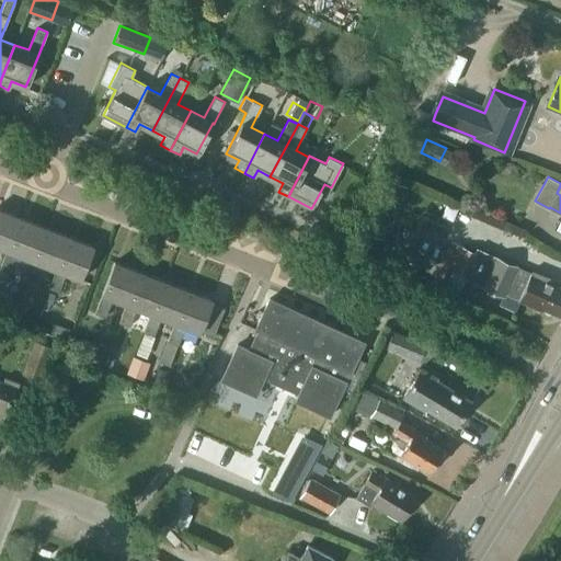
[(385,240),(407,189),(384,178),(362,230),(385,240)]
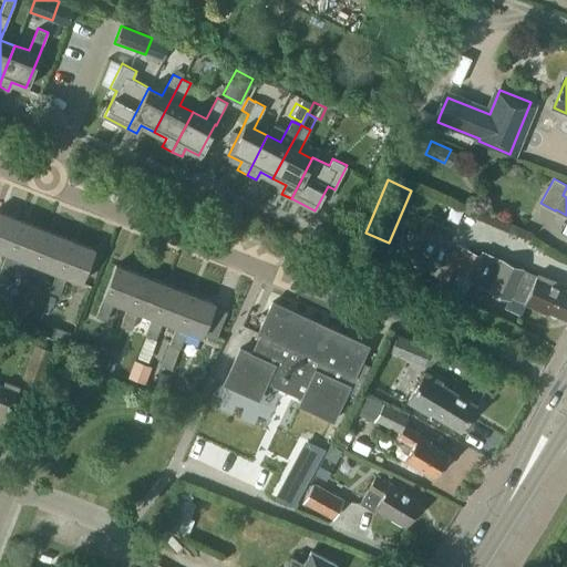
[(0,249),(7,253),(19,219),(0,212),(0,249)]
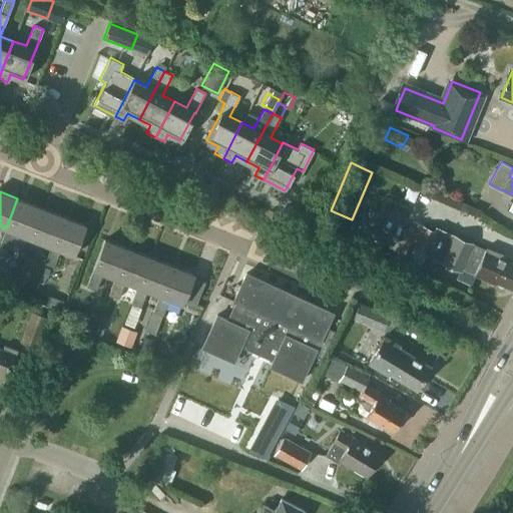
[(39,206),(17,198),(6,228),(0,243),(0,244),(7,248),(9,248),(16,232),(28,237),(39,206)]
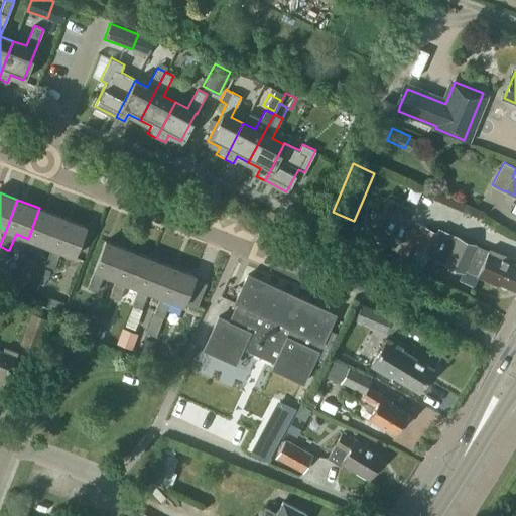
[(62,217),(39,208),(28,239),(22,255),(31,259),(38,242),(51,247),(62,217)]
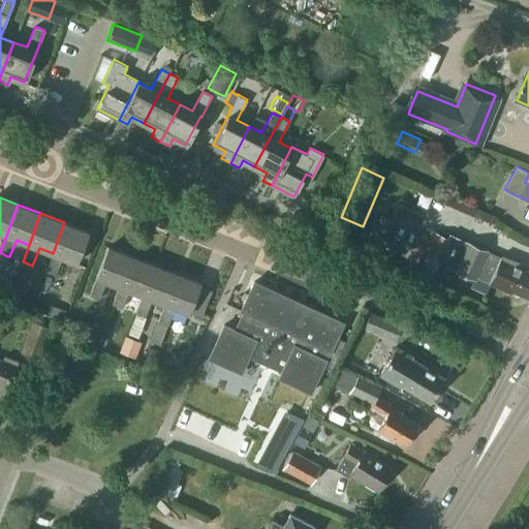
[(88,231),(64,222),(53,253),(45,271),(56,275),(62,257),(76,262),(88,231)]
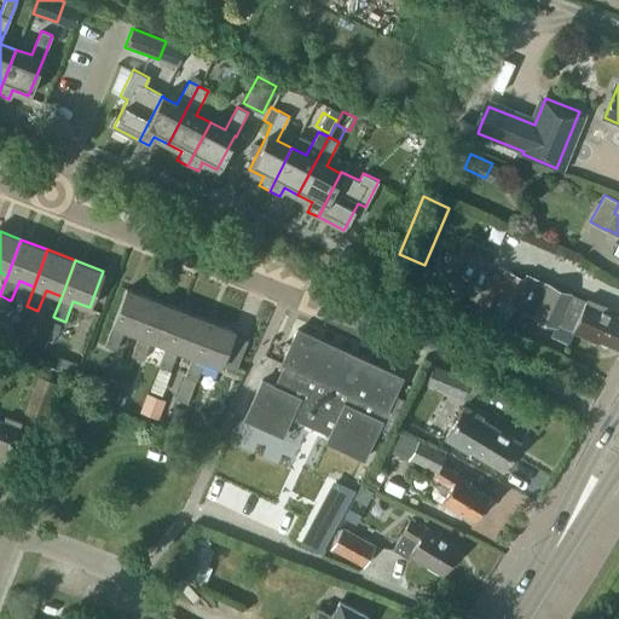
[(618,317),(611,313),(609,307),(586,298),(584,304),(568,296),(571,293),(528,273),(527,278),(512,272),(496,265),(476,311),(507,323),(514,307),(555,327),(560,316),(576,322),(572,330),(599,342),(600,340),(618,348),(618,346),(618,317)]
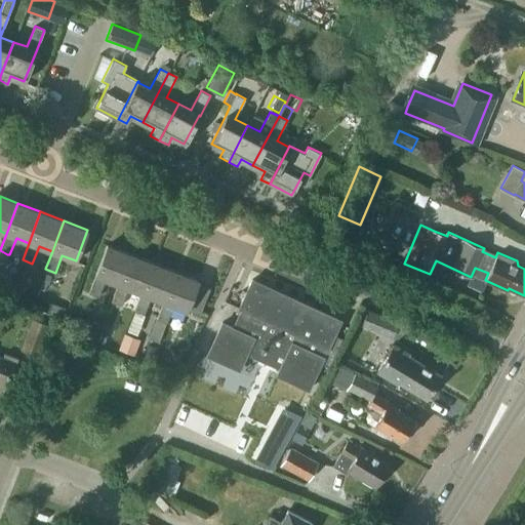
[(106,279),(118,284),(129,253),(107,244),(95,275),(89,292),(98,296),(106,279)]
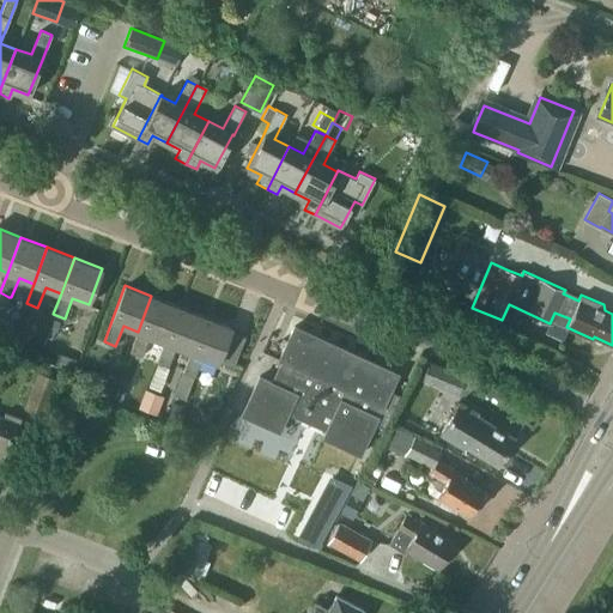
[(151,296),(138,332),(131,352),(141,356),(150,337),(164,343),(178,307),(151,296)]
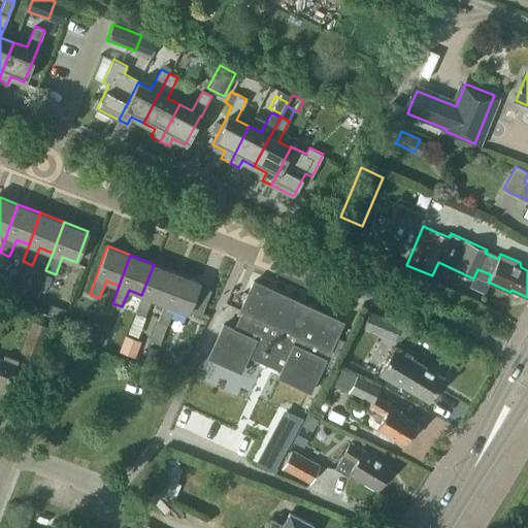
[(176,272),(154,264),(141,295),(135,311),(144,316),(152,298),(164,303),(176,272)]
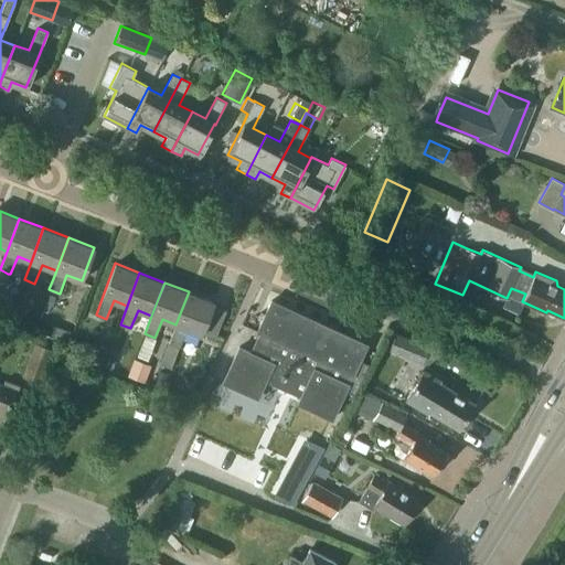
[(213,301),(189,291),(176,324),(169,343),(179,348),(187,329),(201,334),(202,332),(212,306),(213,301)]
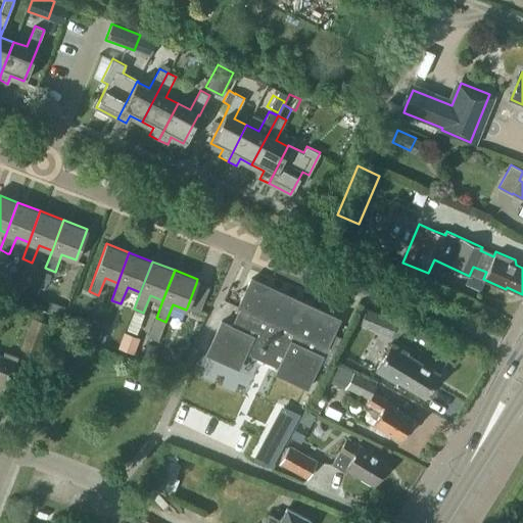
[(251,278),(238,305),(241,307),(233,326),(222,321),(206,353),(238,368),(245,351),(279,367),(276,373),(307,387),(323,355),(322,354),(326,346),(327,346),(339,319),(251,278)]
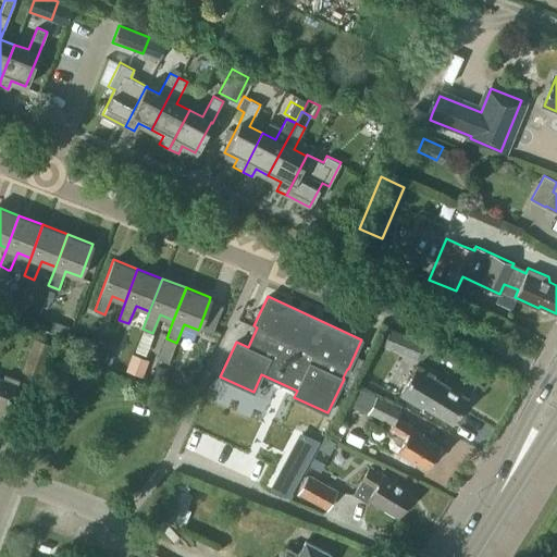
[(209,301),(199,327),(212,332),(222,306),(209,301)]
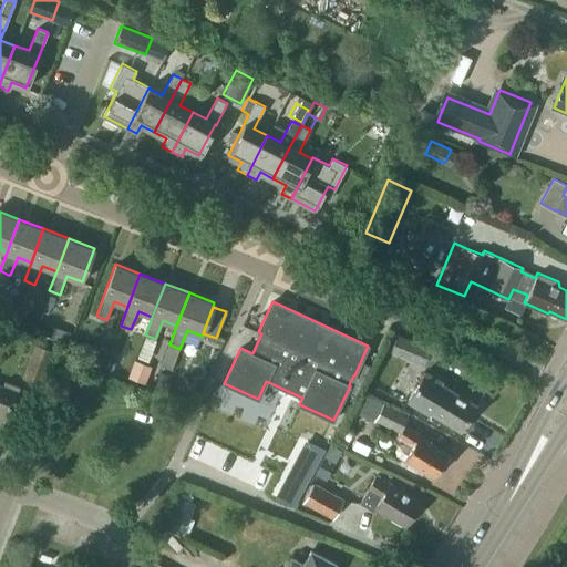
[(44,311),(37,332),(69,344),(78,323),(44,311)]
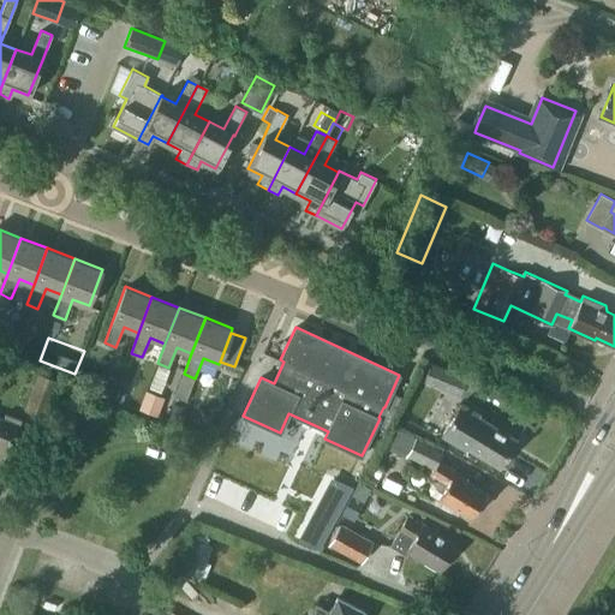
[(431,362),(423,381),(425,382),(440,388),(441,388),(448,369),(431,362)]
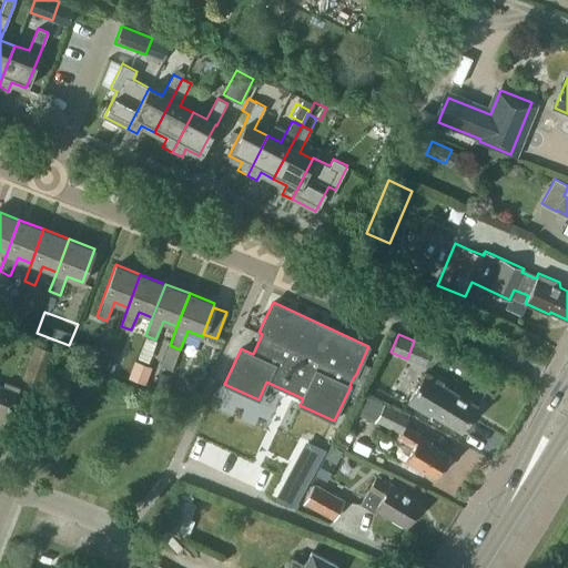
[(23,378),(40,385),(53,352),(36,345),(23,378)]
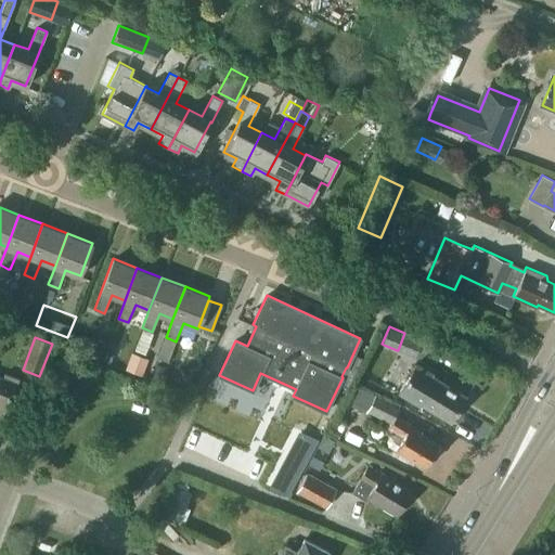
[(166,337),(157,358),(168,361),(176,341),(166,337)]
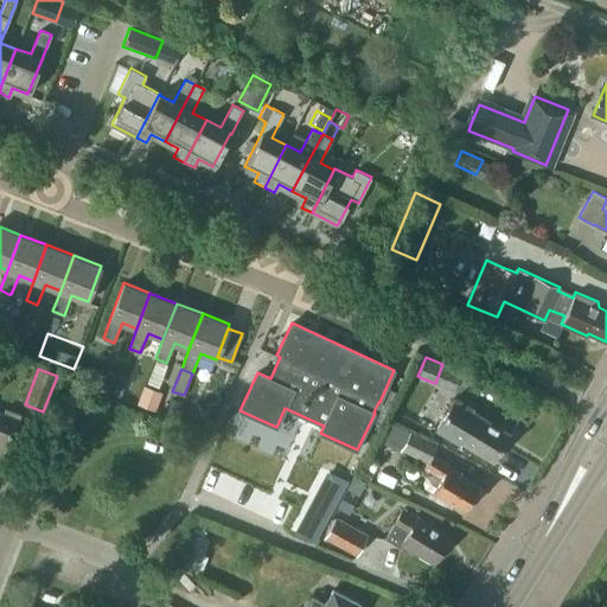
[(119,375),(108,370),(100,391),(110,396),(119,375)]
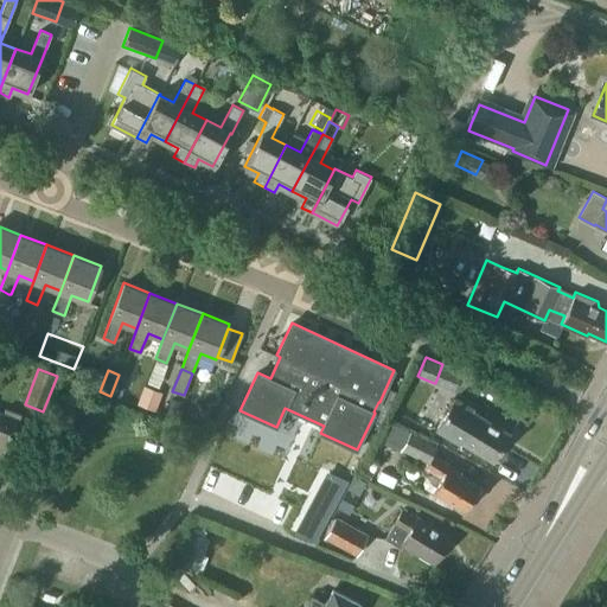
[(142,391),(138,404),(155,411),(160,397),(142,391)]
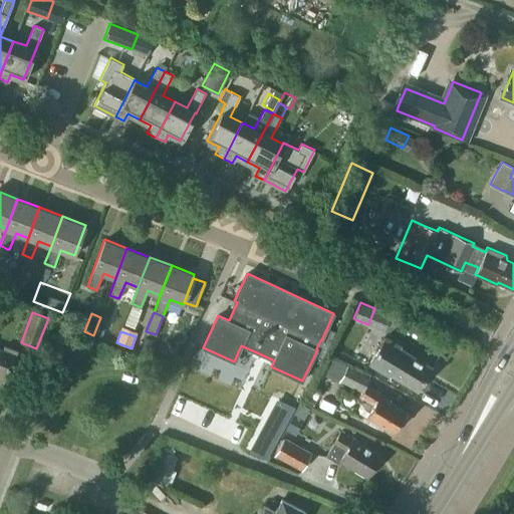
[(399,347),(383,339),(376,351),(391,360),(392,359),(397,362),(390,374),(418,390),(432,367),(404,351),(404,352),(398,349),(399,347)]
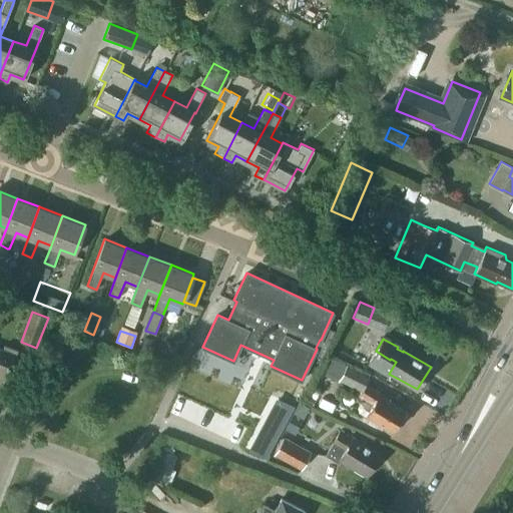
[(0,384),(2,385),(14,354),(16,355),(18,350),(5,345),(3,349),(0,348),(0,384)]
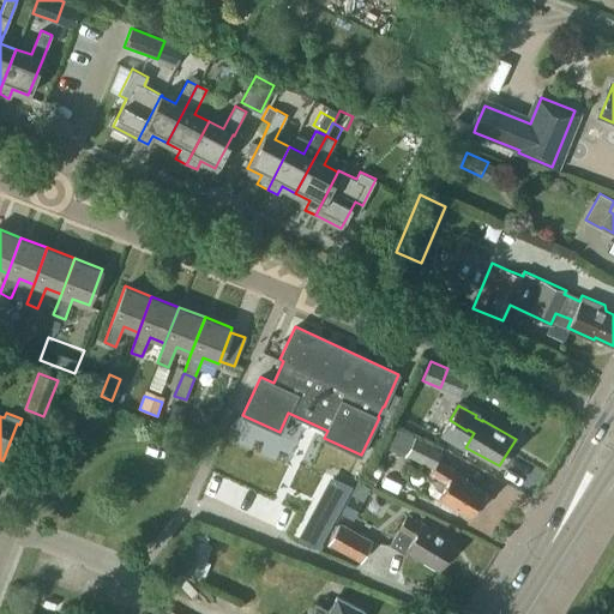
[(485,492),(465,480),(467,477),(439,462),(443,450),(416,438),(407,456),(433,468),(429,473),(438,477),(437,480),(431,481),(428,487),(429,493),(470,517),(485,492)]
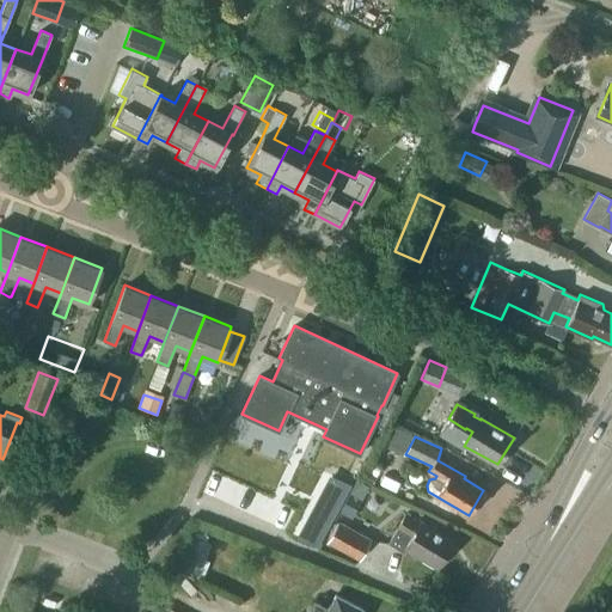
[(347,482),(357,465),(346,458),(335,475),(347,482)]
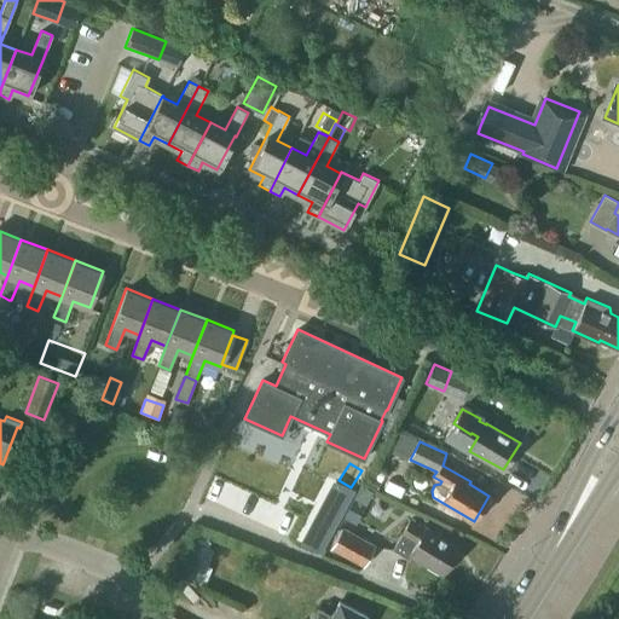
[(371,476),(369,484),(377,489),(381,481),(371,476)]
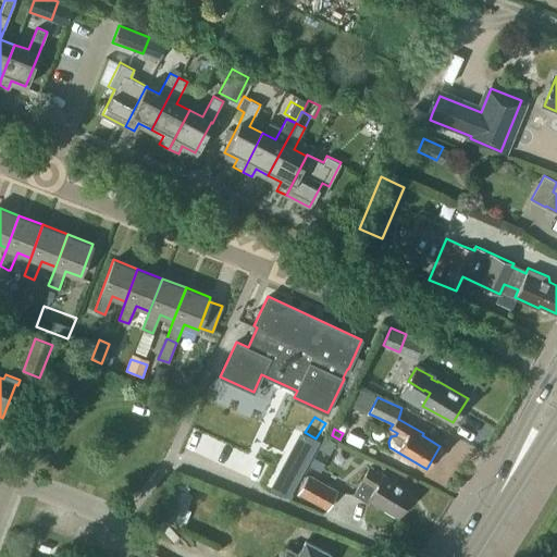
[(302,434),(295,449),(310,457),(319,441),(302,433),(301,434),(302,434)]
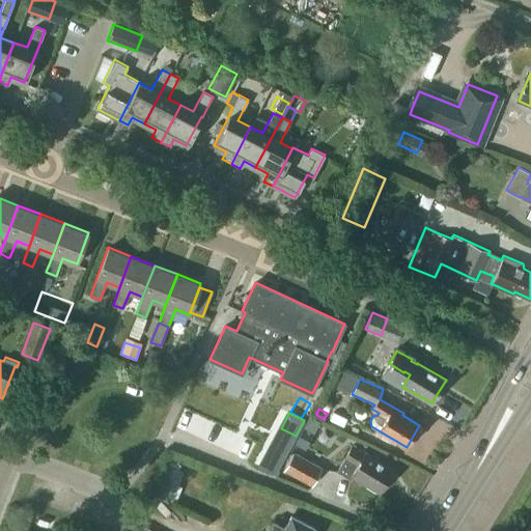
[(275,441),(289,448),(296,436),(281,428),(280,428),(275,441)]
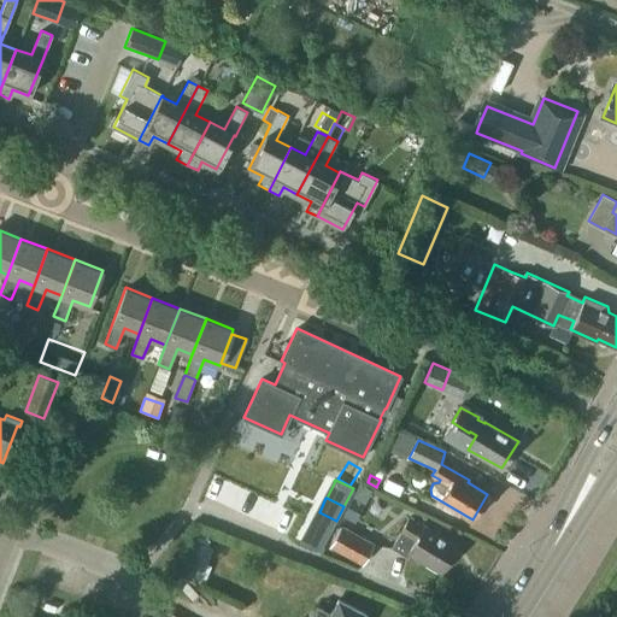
[(336,521),(319,512),(318,512),(311,527),(328,535),(336,521)]
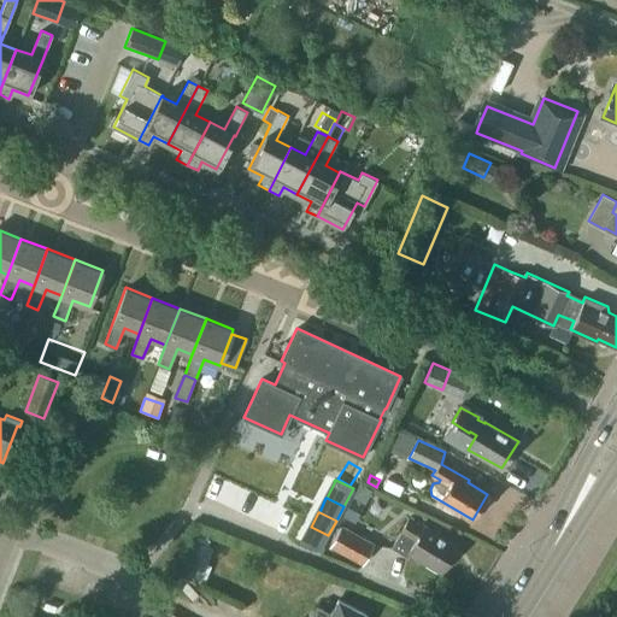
[(441,570),(457,545),(423,526),(423,527),(409,518),(391,546),(407,556),(410,552),(441,570)]
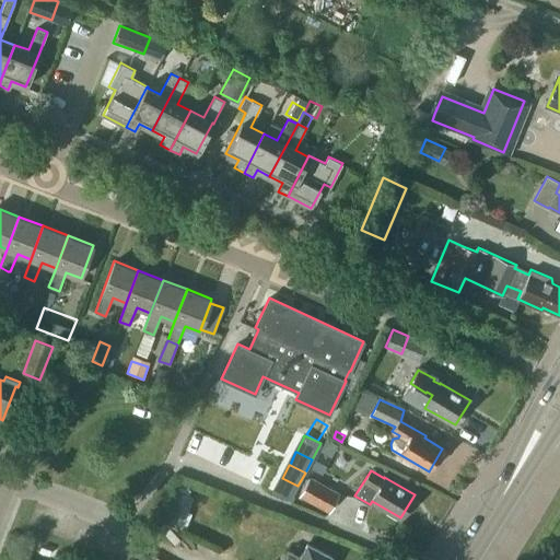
[(328,511),(338,493),(308,477),(299,494),(328,511)]
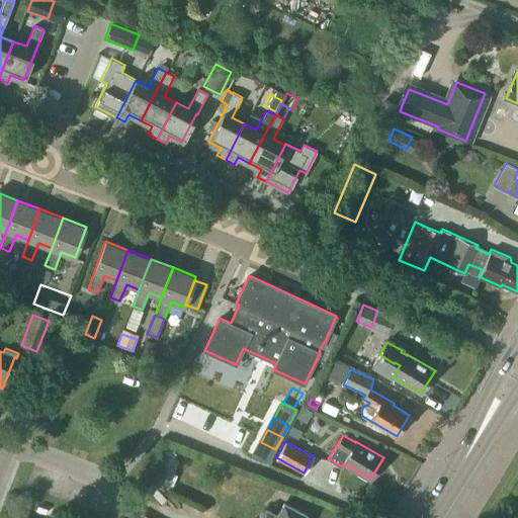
[(254,454),(253,453),(253,454),(268,461),(275,449),(261,442),(260,442),(254,454)]
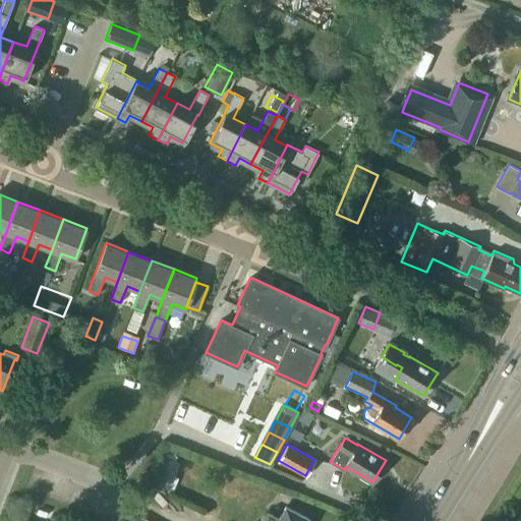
[(150,486),(167,493),(179,461),(162,455),(150,486)]
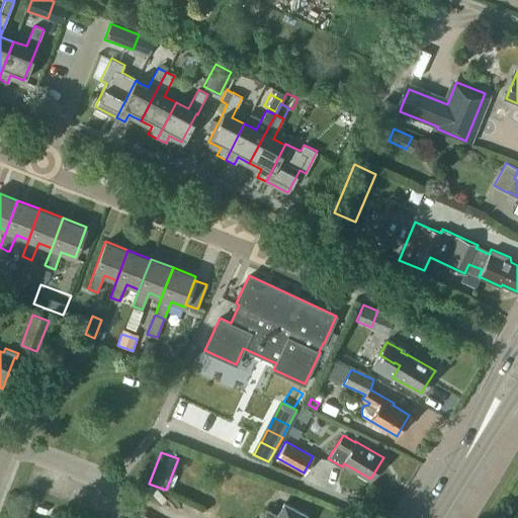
[(307,517),(309,515),(283,503),(277,514),(265,508),(259,517),(307,517)]
